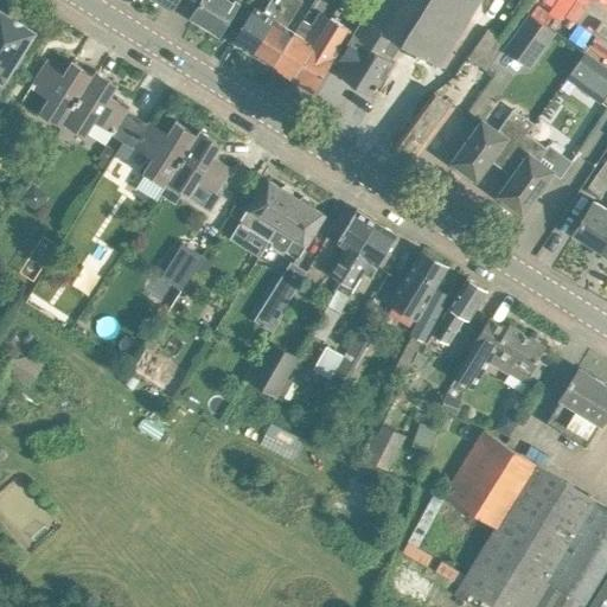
[(221,33),(241,0),(200,0),(192,16),(221,33)]
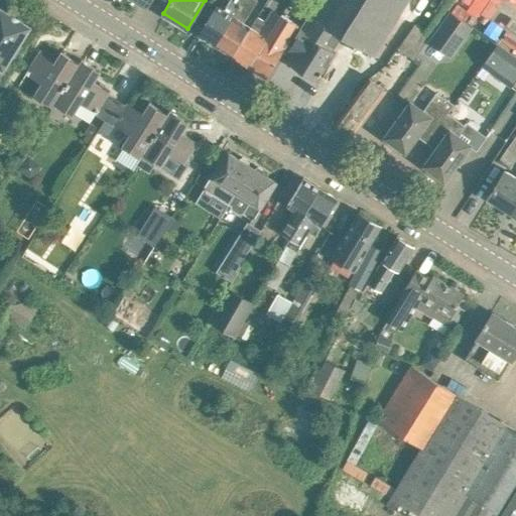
[(215,45),(243,0),(230,0),(224,11),(216,6),(198,35),(215,45)]
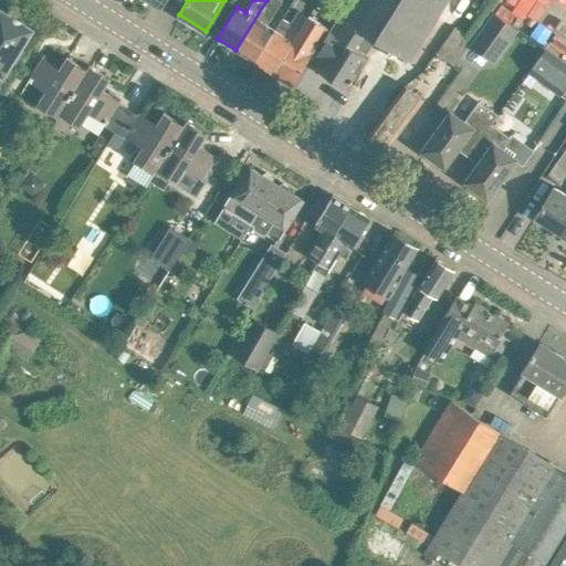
[(274,30),(266,24),(282,1),(281,0),(266,0),(236,50),(254,62),(274,30)]
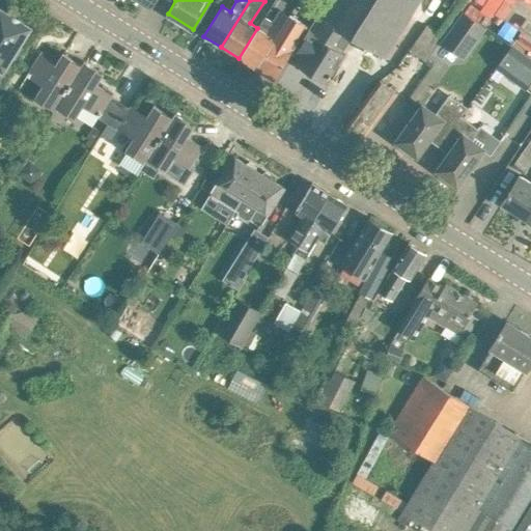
[(398,42),(426,0),(329,0),(319,16),(310,30),(310,29),(306,36),(295,54),(306,60),(301,67),(329,85),(347,55),(344,53),(354,38),(388,59),(398,42)]
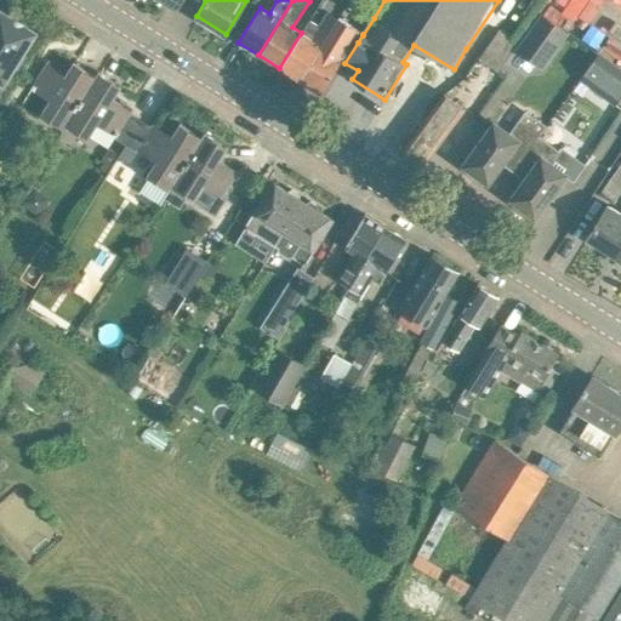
[(0,100),(27,58),(24,57),(23,60),(20,56),(34,34),(35,33),(26,27),(28,23),(12,12),(10,17),(0,10),(0,100)]
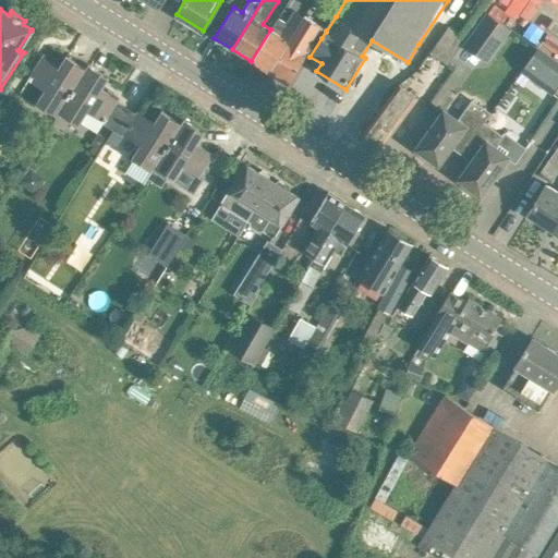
[(269,72),(304,16),(293,10),(278,34),(270,29),(251,61),(269,72)]
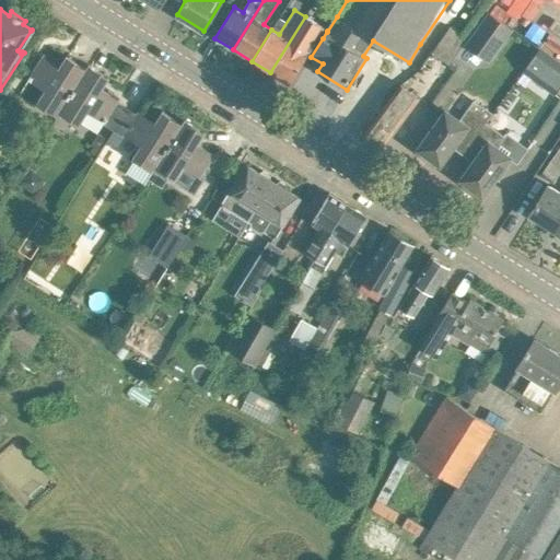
[(511,28),(490,13),(466,45),(488,61),(511,28)]
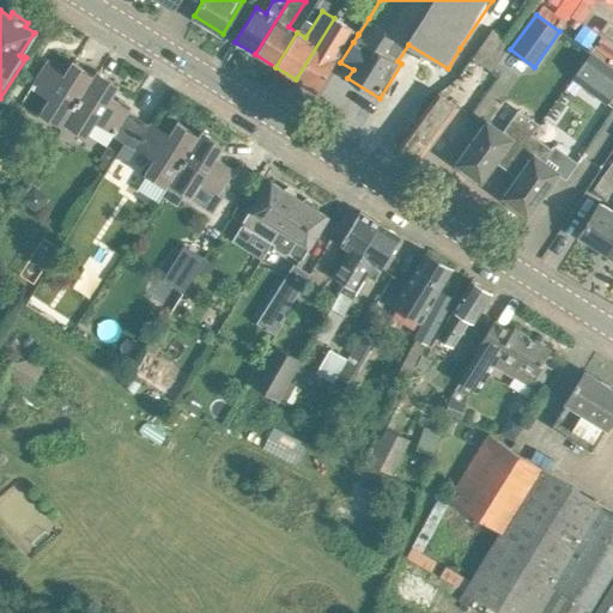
[(333,18),(334,18),(296,79),(316,92),(356,30),(334,17),(333,18)]
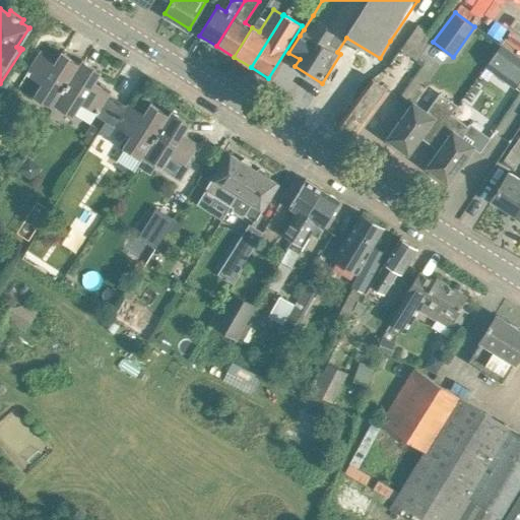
[(416,60),(433,37),(416,25),(401,49),(416,60)]
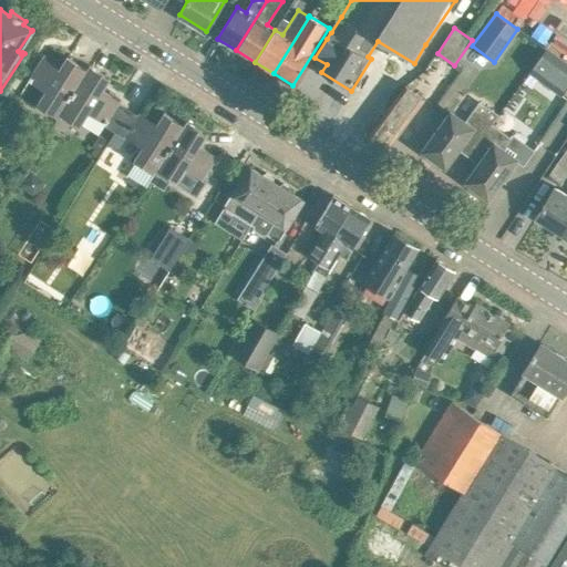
[(566,62),(547,48),(529,73),(562,96),(566,88),(566,62)]
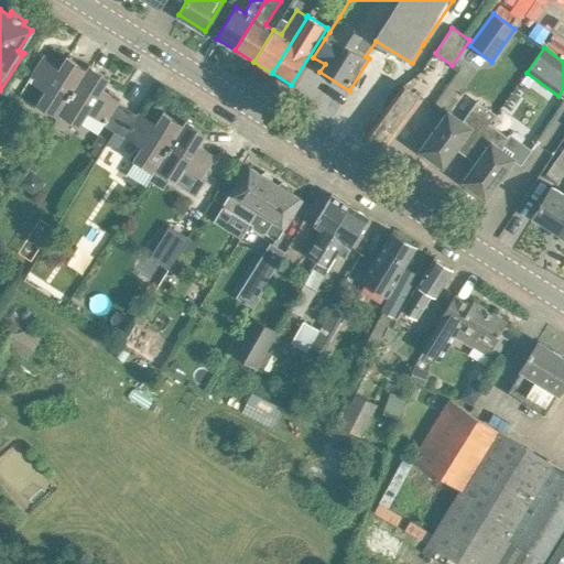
[(57,117),(89,65),(86,68),(66,56),(58,68),(42,57),(28,79),(45,90),(36,105),(57,117)]
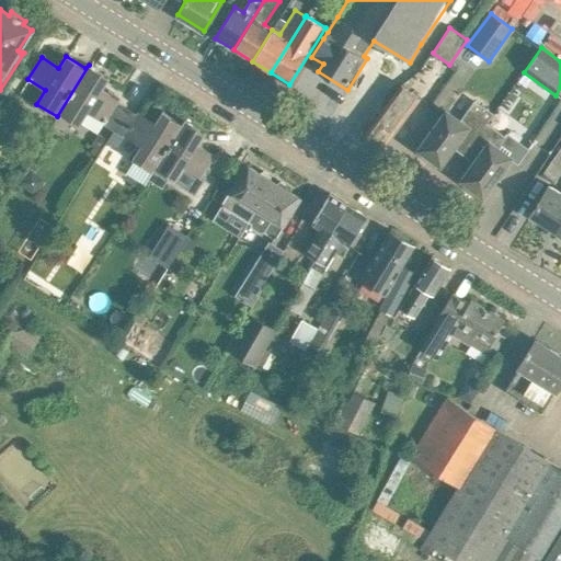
[(119,101),(102,90),(110,78),(89,65),(57,116),(58,117),(60,113),(80,126),(89,112),(115,129),(128,109),(118,102),(119,101)]
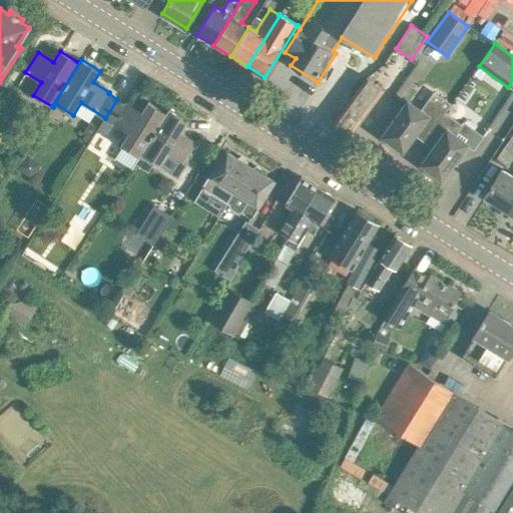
[(349,136),(383,88),(367,76),(333,124),(349,136)]
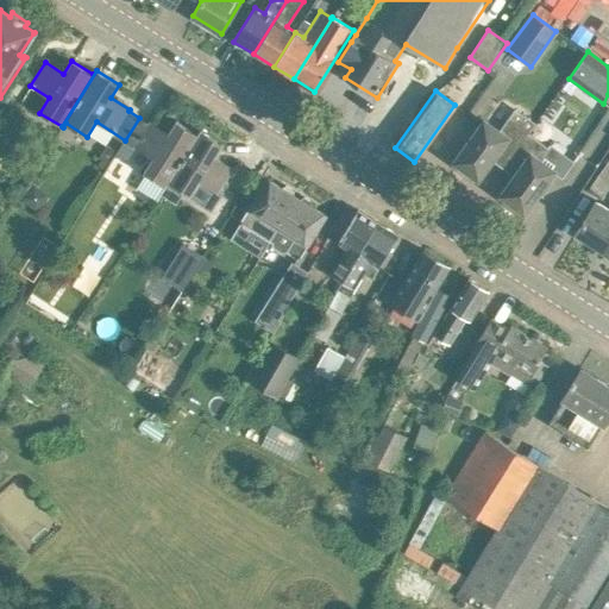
[(469,143),(454,162),(478,179),(493,159),(507,139),(519,148),(528,133),(535,123),(525,115),(518,125),(508,118),(498,131),(484,120),(478,130),(473,126),(465,140),(469,143)]
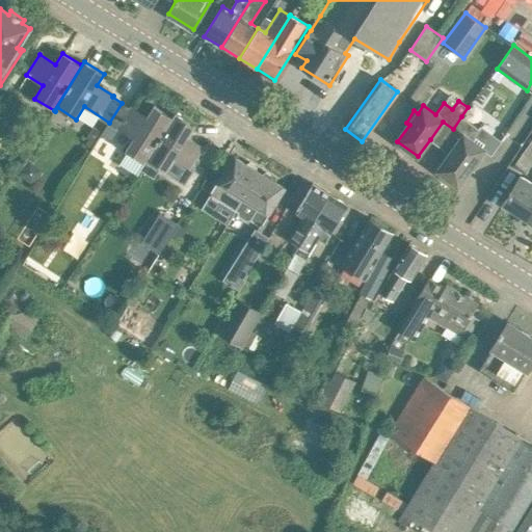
[(148,159),(176,114),(176,113),(173,117),(154,105),(147,116),(131,106),(130,108),(122,103),(109,123),(134,138),(126,151),(128,152),(120,164),(138,176),(145,163),(148,160),(148,159)]
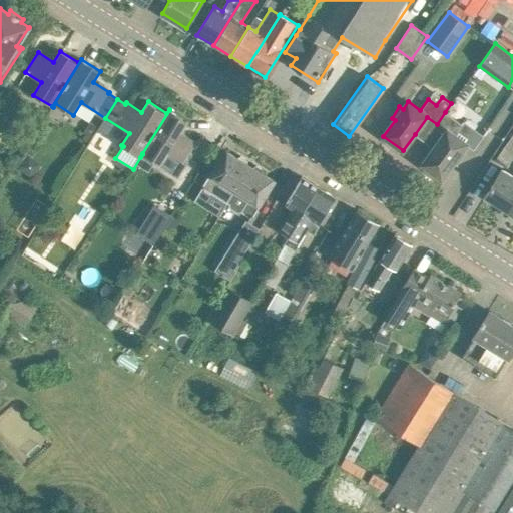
[(197,142),(181,132),(188,121),(169,110),(142,153),(142,154),(161,165),(168,153),(184,162),(197,142)]
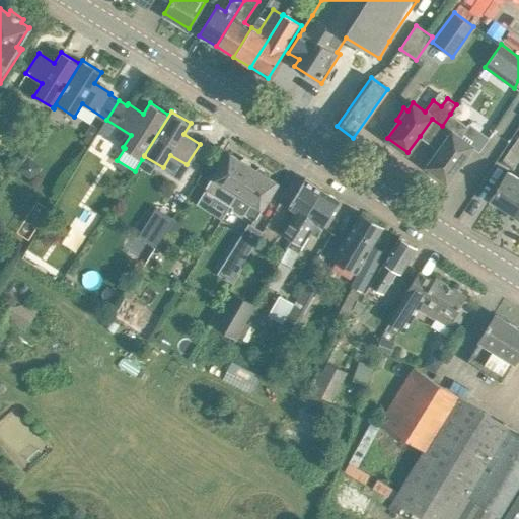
[(439,150),(427,166),(447,180),(459,164),(462,166),(470,155),(467,153),(472,146),(479,150),(490,136),(470,123),(467,126),(450,114),(442,126),(451,132),(439,150)]
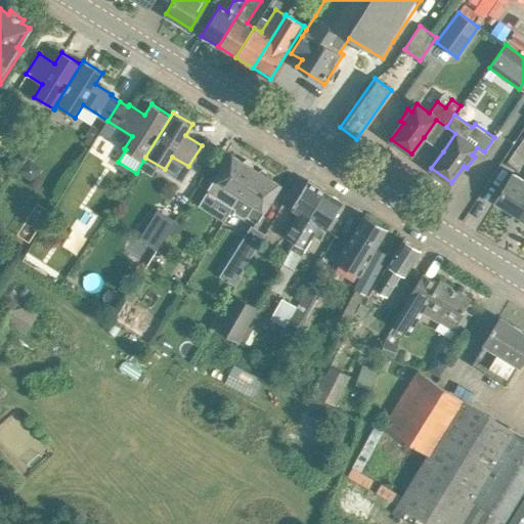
[(92,125),(85,135),(94,141),(100,130),(92,125)]
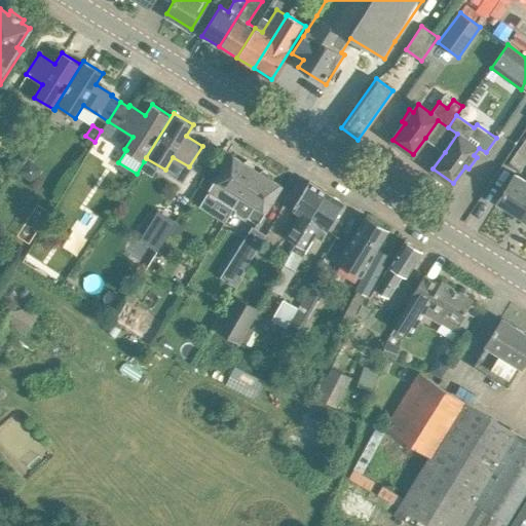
[(525,160),(525,139),(510,163),(519,171),(525,160)]
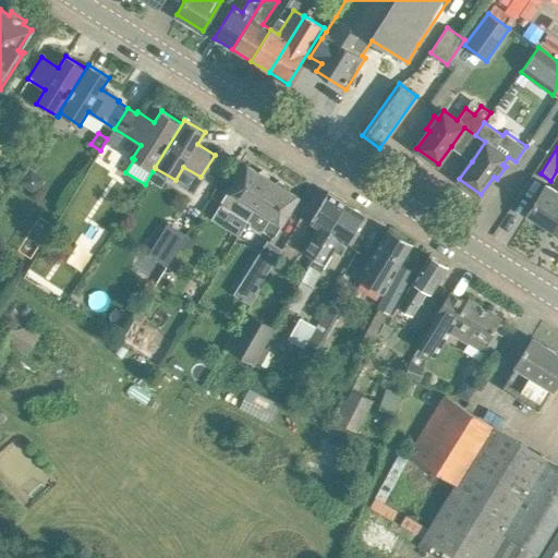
[(247,220),(273,180),(268,178),(269,174),(262,170),(259,172),(245,164),(220,204),(247,220)]
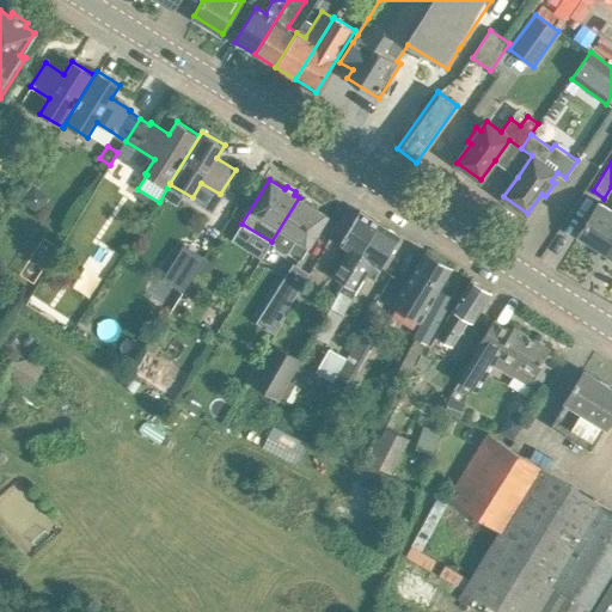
[(32,185),(22,202),(38,214),(50,196),(32,185)]
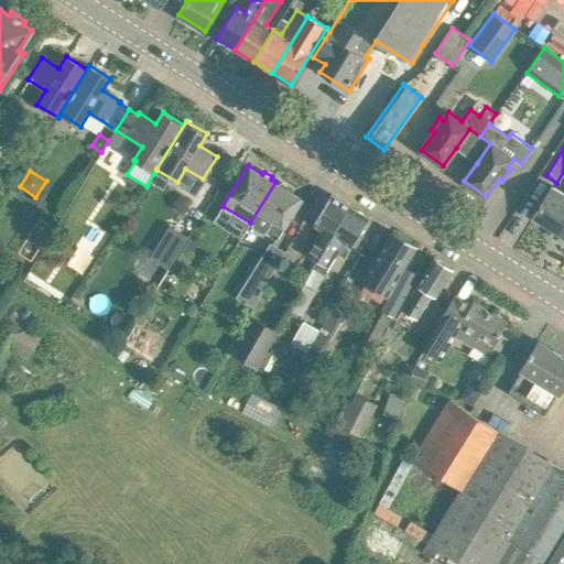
[(277,239),(302,198),(289,191),(290,186),(281,182),(279,184),(275,182),(250,223),(252,225),(253,229),(261,234),(266,232),(277,239)]
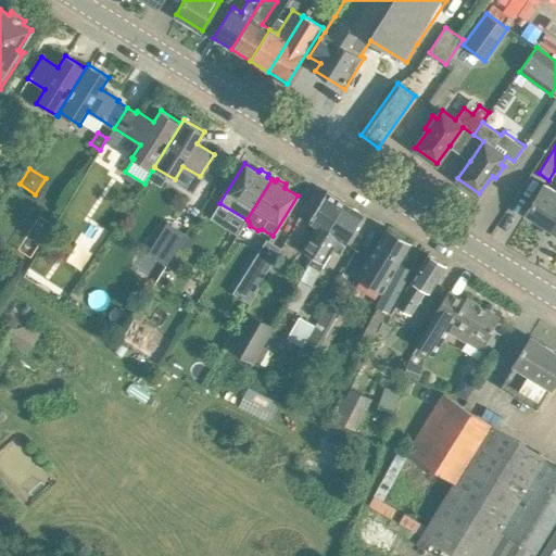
[(552,231),(555,224),(555,190),(545,184),(526,214),(552,231)]
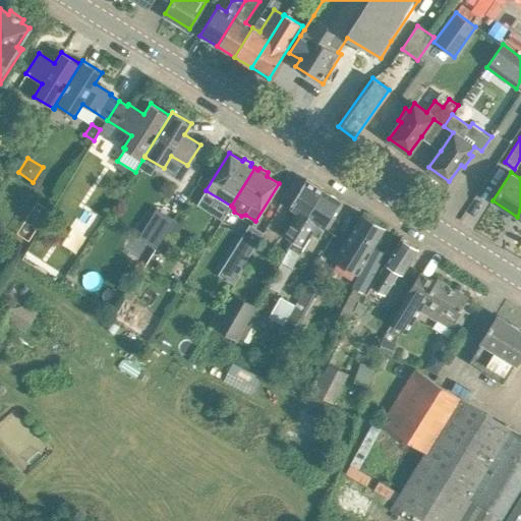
[(291,245),(325,190),(306,179),(296,196),(290,208),(297,212),(283,235),(293,241),(289,247),(289,248),(291,245)]
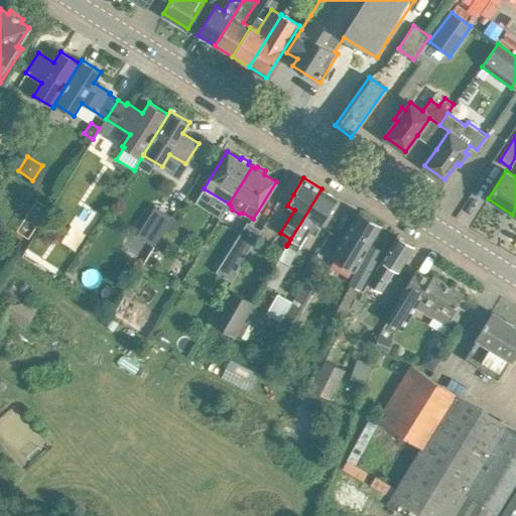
[(321,227),(328,216),(338,199),(321,188),(288,243),(286,246),(296,252),(308,232),(315,236),(320,227),(321,227)]
